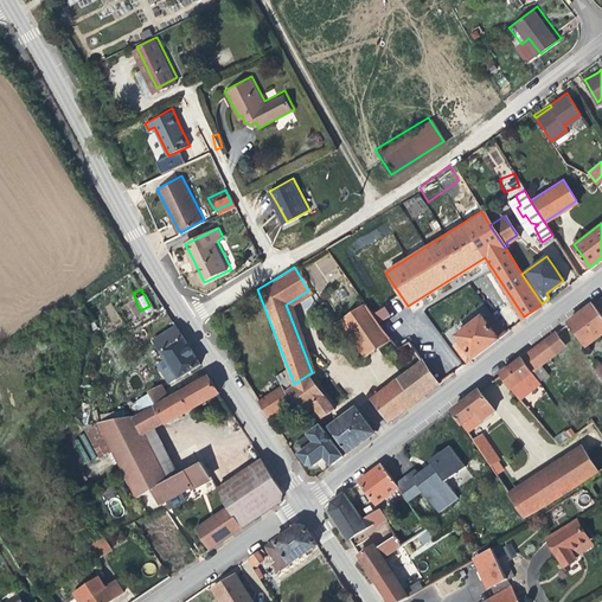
[(367,308),(379,325),(388,319),(379,306),(378,308),(375,302),(367,308)]
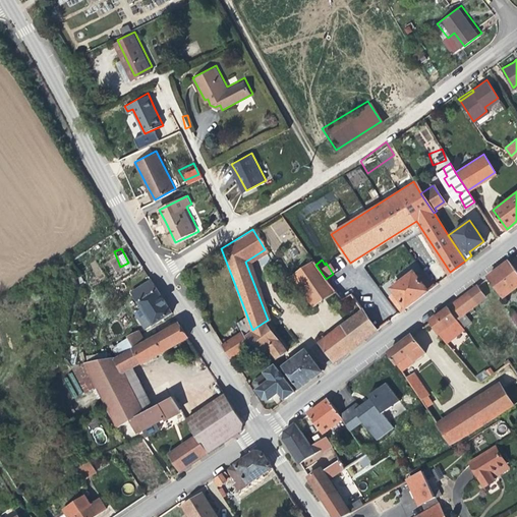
[(516,285),(516,270),(509,260),(499,267),(487,275),(504,295),(516,285)]
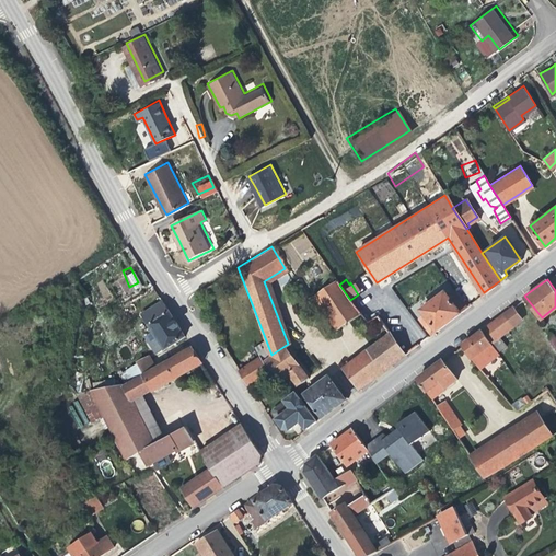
[(339,285),(337,281),(314,297),(337,329),(360,313),(350,300),(339,285)]
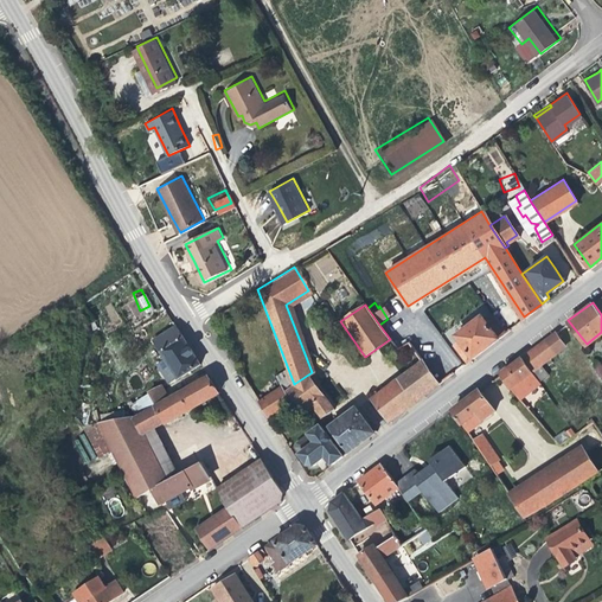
[(396,313),(388,319),(379,325),(390,339),(396,348),(407,341),(415,335),(396,313)]
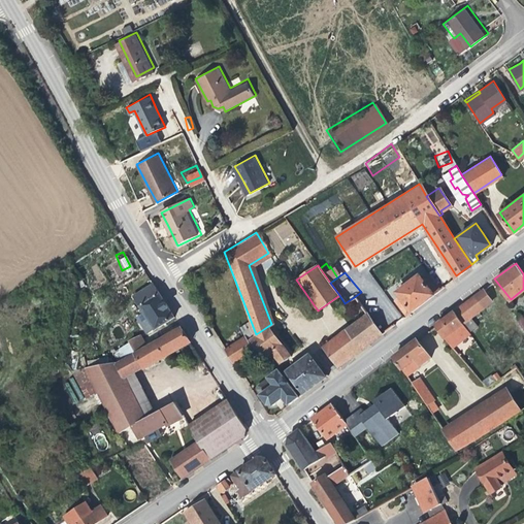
[(401,303),(399,304),(403,310),(405,314),(439,288),(430,274),(423,280),(419,274),(396,291),(401,297),(398,299),(401,303)]
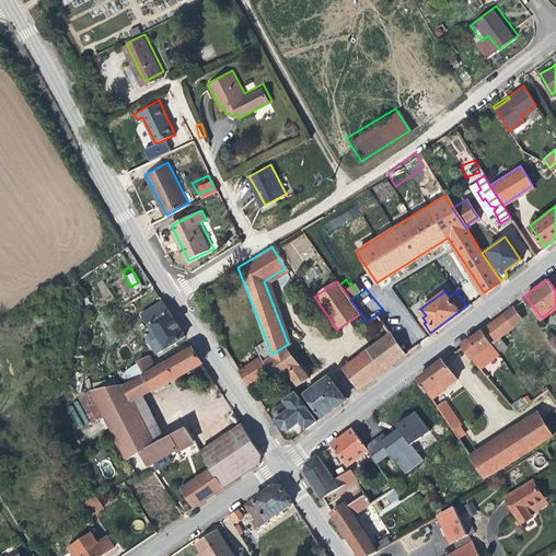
[(182,335),(159,301),(139,314),(151,333),(142,338),(152,352),(182,335)]
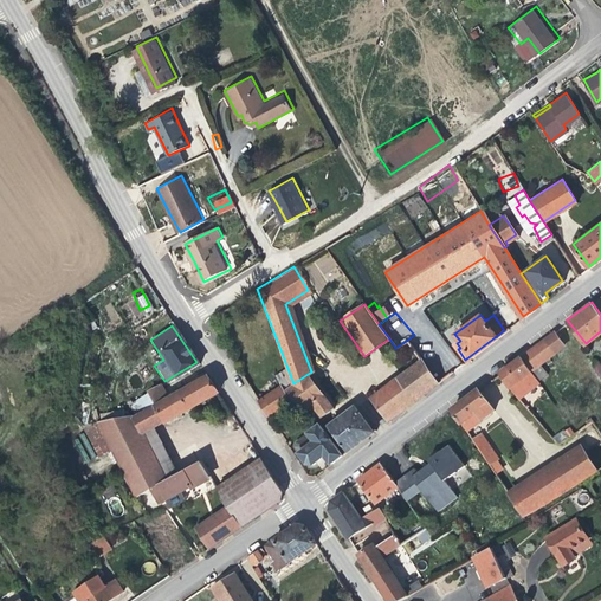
[(428,348),(426,349),(414,335),(406,341),(420,360),(437,381),(450,372),(433,349),(431,351),(428,348)]
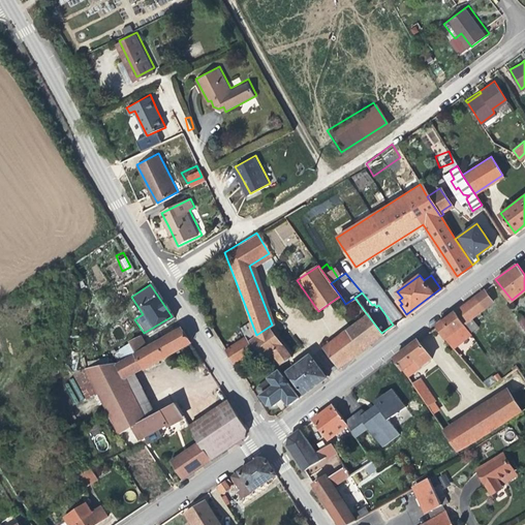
[(463,323),(468,332),(476,326),(470,316),(483,307),(473,296),(454,311),(463,323)]
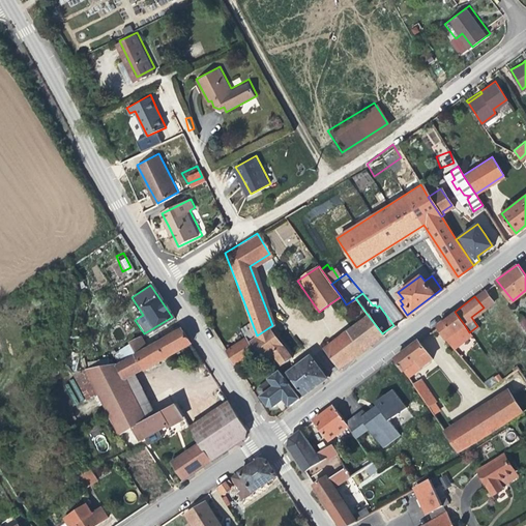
[(450,314),(436,325),(446,338),(464,324),(455,312),(450,314)]
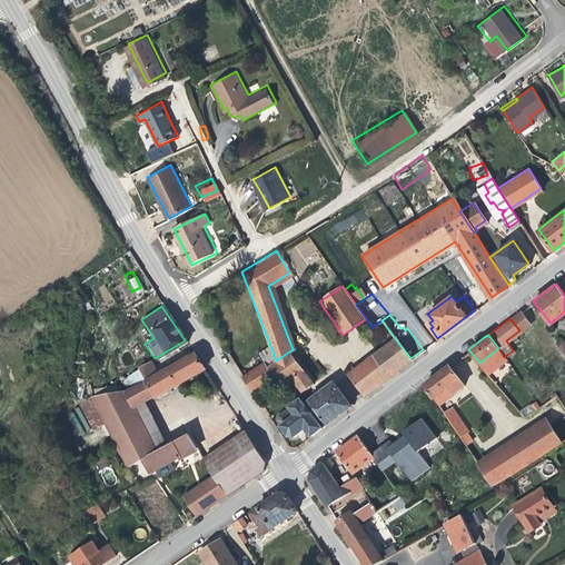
[(410,358),(395,338),(349,372),(365,393),(410,358)]
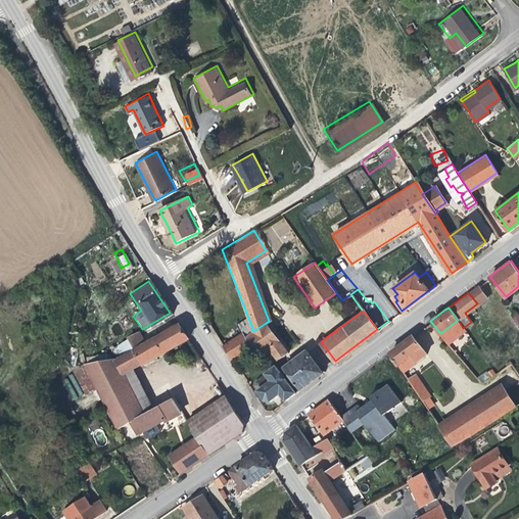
[(280,357),(286,352),(266,323),(253,331),(245,336),(244,337),(250,345),(257,357),(269,348),(272,352),(279,362),(282,359),(280,357)]
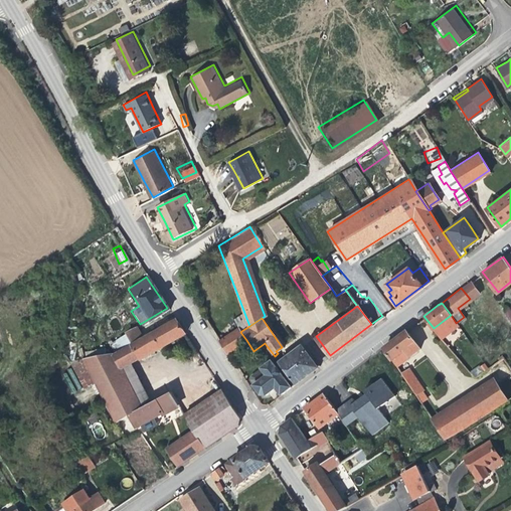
[(120,365),(128,361),(138,356),(138,357),(183,333),(174,320),(139,338),(128,344),(112,352),(79,355),(114,420),(127,413),(140,406),(120,365)]
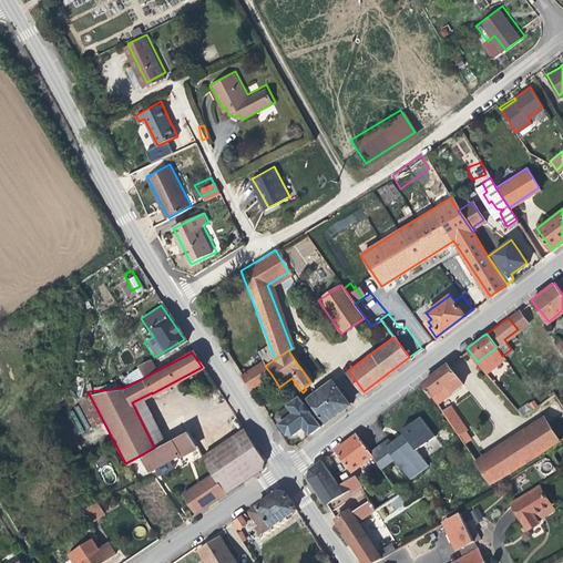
[(241,375),(251,389),(272,375),(265,366),(266,365),(264,360),(241,375)]
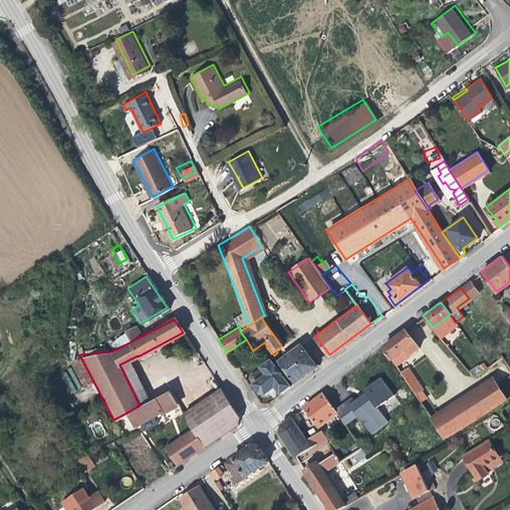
[(128,343),(139,337),(133,327),(122,333),(128,343)]
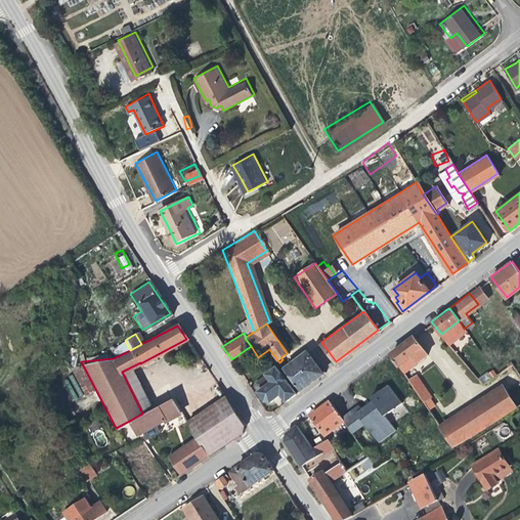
[(391,351),(404,371),(419,360),(428,353),(414,335),(391,351)]
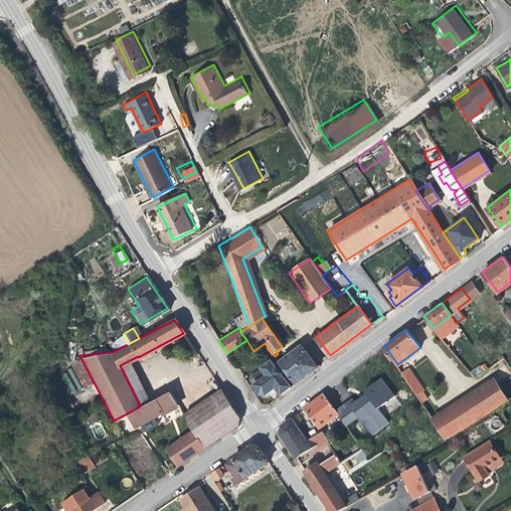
[(253,351),(257,355),(268,347),(265,343),(253,351)]
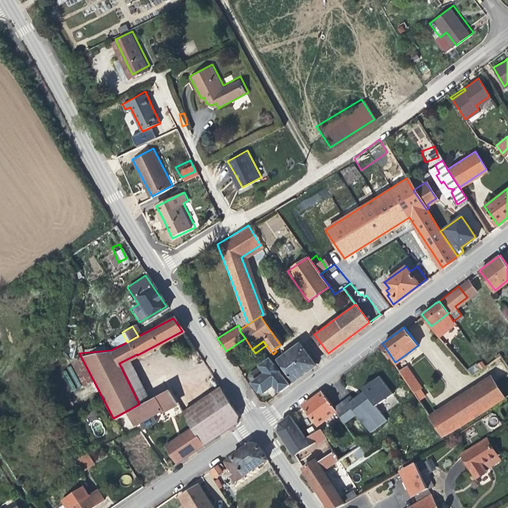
[(299,343),(277,360),(293,380),(315,363),(308,354),(299,343)]
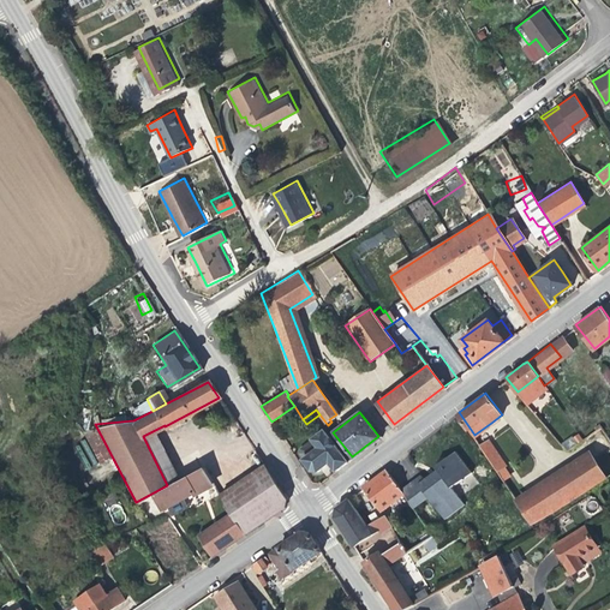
[(326,464),(329,461),(335,470),(347,460),(323,430),(300,447),(299,452),(304,458),(301,459),(309,468),(320,468),(326,464)]
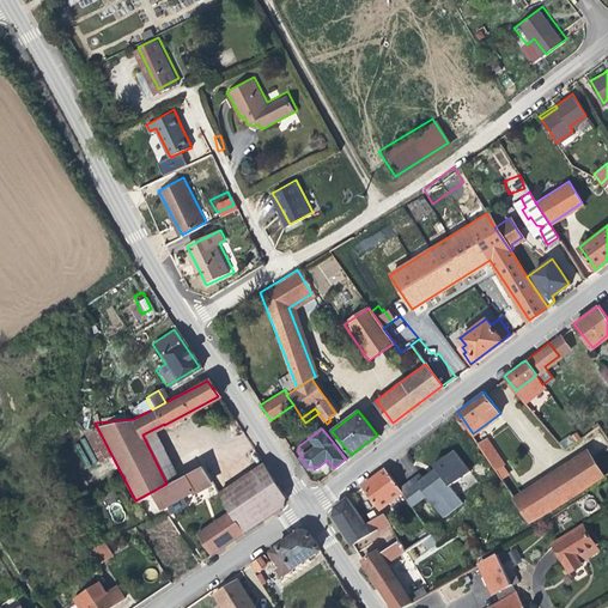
[(166,484),(176,479),(152,430),(143,435),(166,484)]
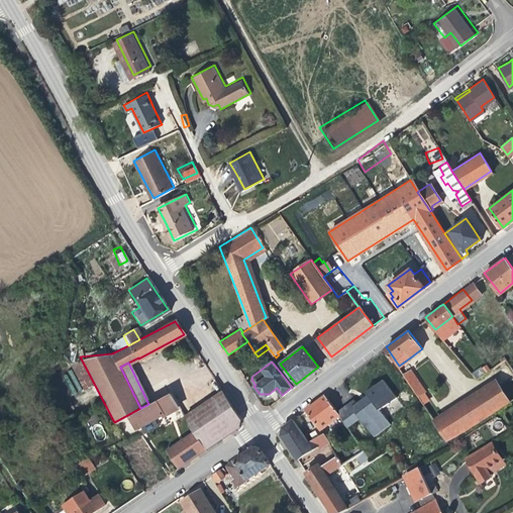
[(405,375),(410,383),(417,377),(412,370),(405,375)]
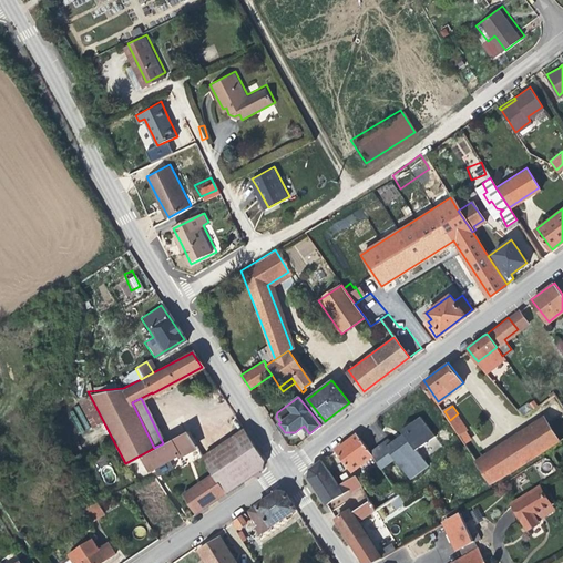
[(459,432),(467,427),(458,413),(450,420),(459,432)]
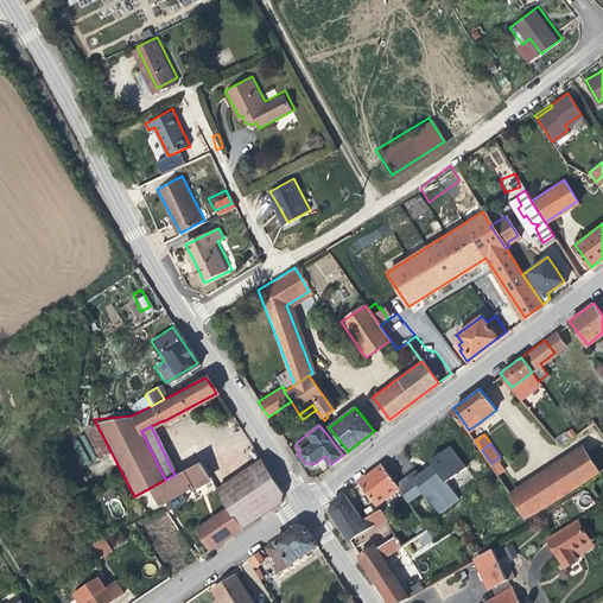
[(575,444),(529,474),(545,495),(590,465),(575,444)]
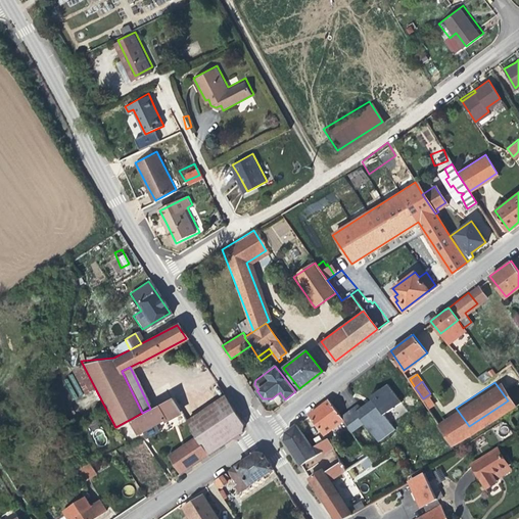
[(369,397),(371,399),(367,403),(365,405),(386,435),(394,429),(383,415),(400,402),(387,384),(369,397)]
